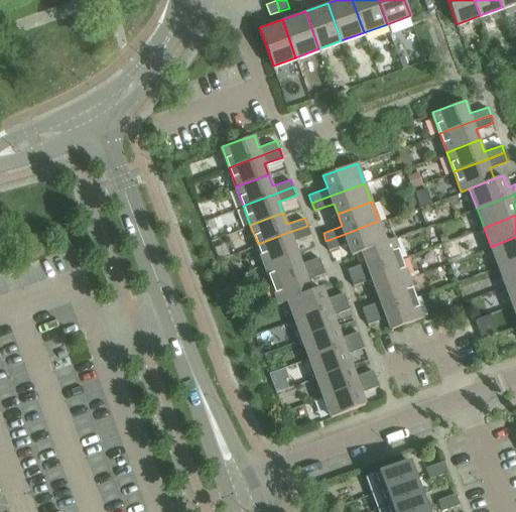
[(352,254),(362,251),(385,241),(378,221),(345,234),(326,241),(330,249),(348,242),(352,254)]
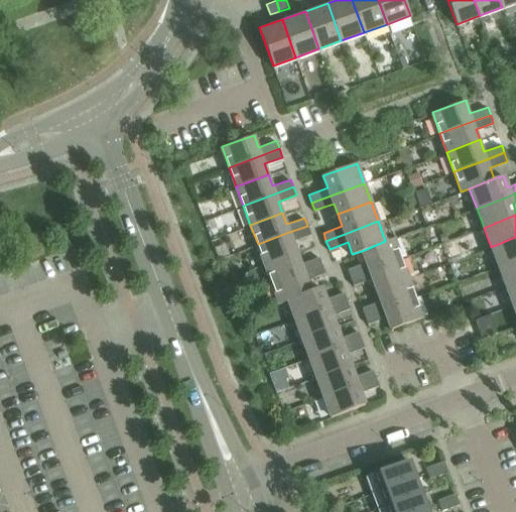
[(258,244),(265,263),(296,251),(292,241),(310,234),(307,226),(289,232),(258,244)]
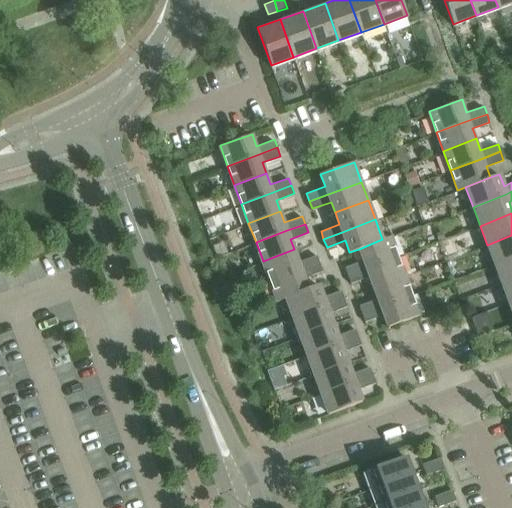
[(511,235),(487,245),(494,264),(511,256),(511,235)]
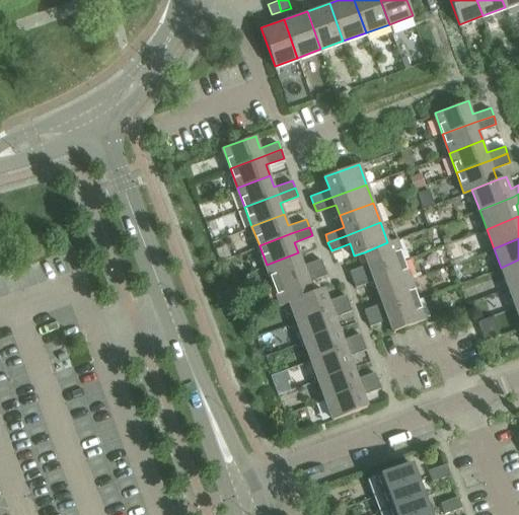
[(350,270),(353,278),(370,272),(403,260),(396,239),(387,242),(364,252),(368,264),(350,270)]
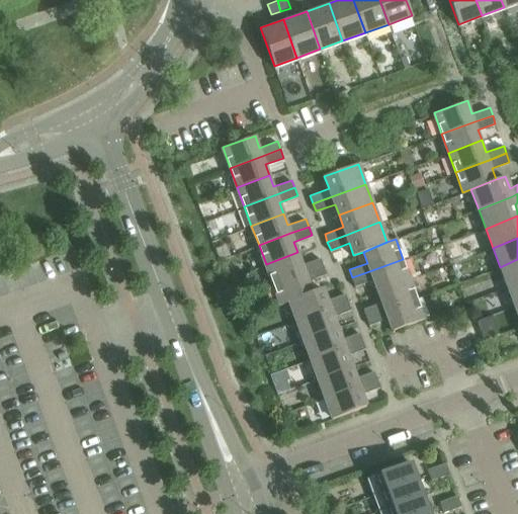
[(266,264),(273,283),(305,272),(323,265),(320,257),(301,263),(297,252),(266,264)]
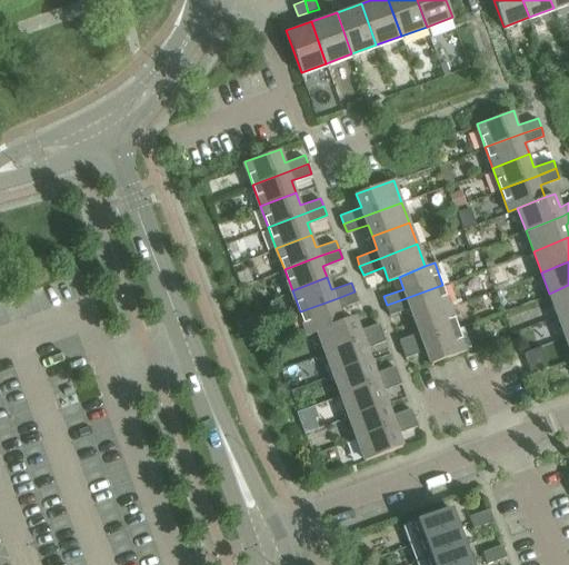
[(409,307),(413,318),(450,305),(442,285),(406,298),(387,305),(390,314),(409,307)]
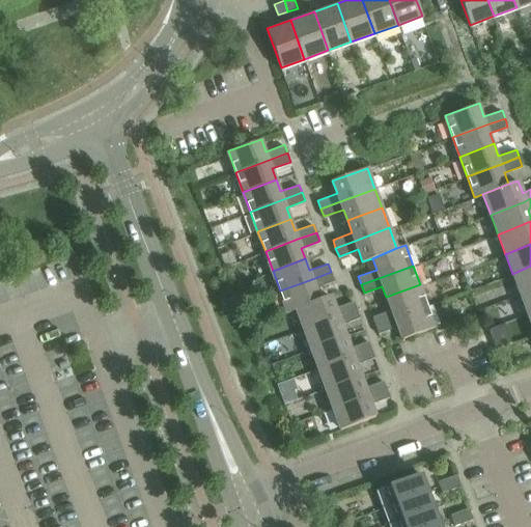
[(530,266),(512,274),(520,294),(530,288),(530,266)]
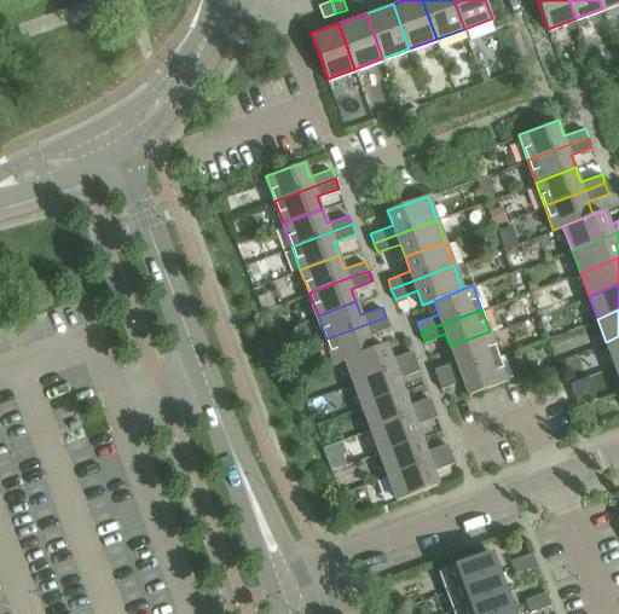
[(364,325),(327,339),(335,363),(345,358),(372,347),(368,335),(389,326),(386,317),(364,325)]
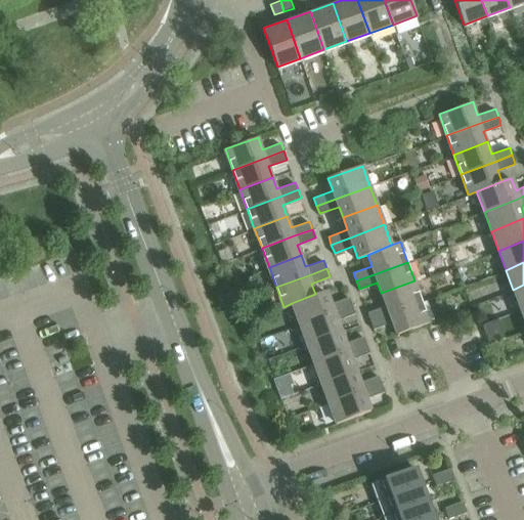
[(367,312),(370,319),(388,313),(422,301),(415,280),(381,293),(386,305),(367,312)]
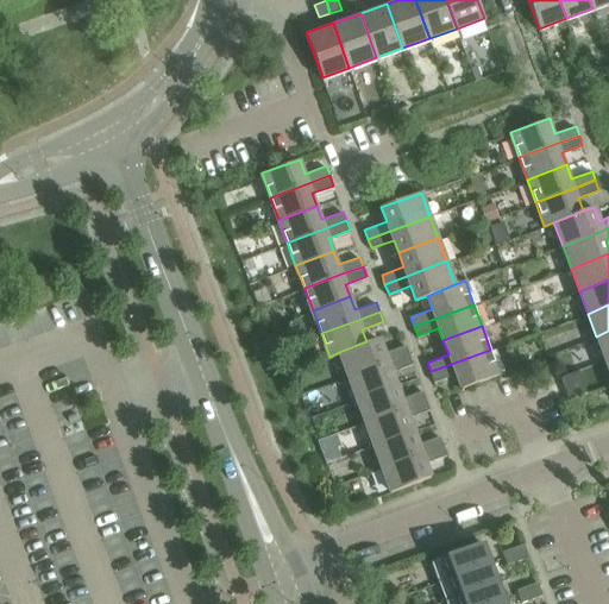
[(608,331),(596,337),(604,358),(608,356),(608,331)]
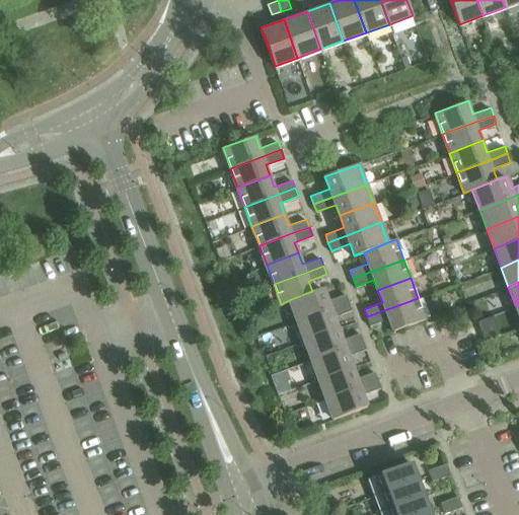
[(289,300),(296,320),(330,308),(349,301),(346,293),(327,300),(323,287),(312,291),(289,300)]
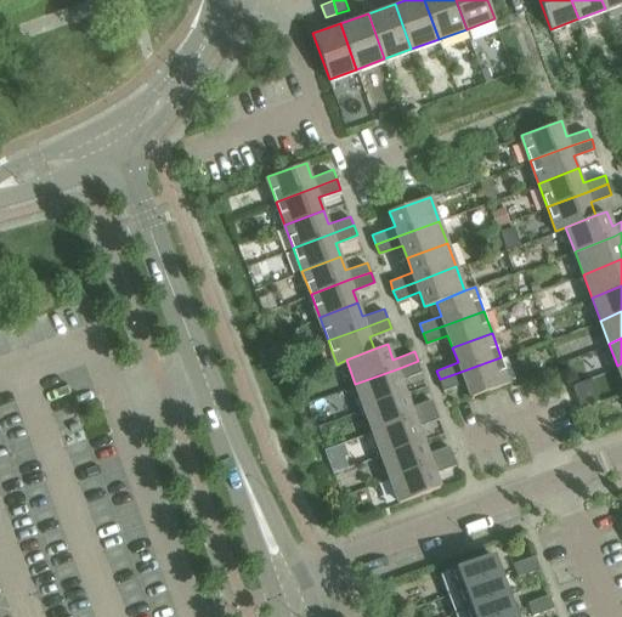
[(509,381),(501,357),(461,372),(440,379),(442,389),(464,381),(470,396),(509,381)]
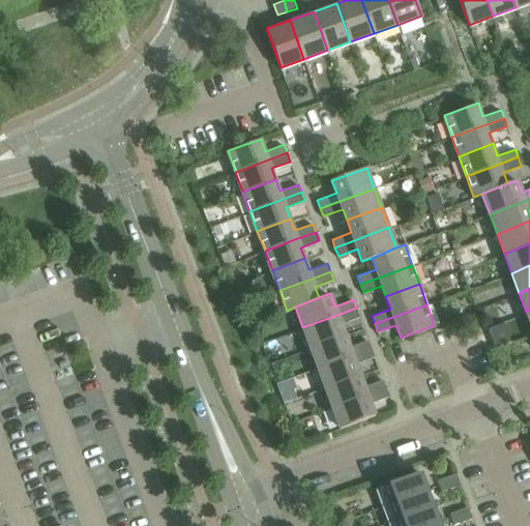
[(337,315),(302,327),(310,347),(345,334),(341,322),(359,316),(356,308),(337,315)]
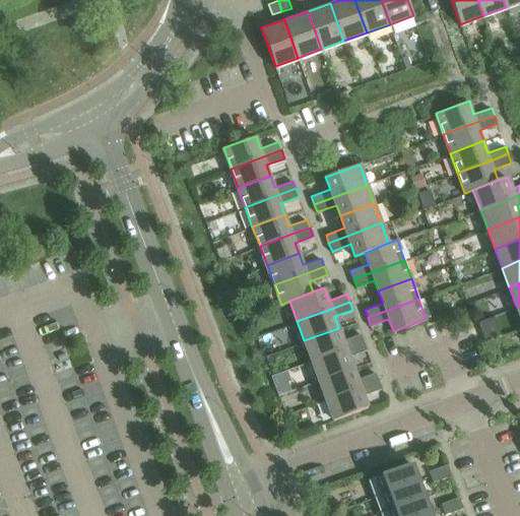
[(342,339),(338,328),(304,340),(311,360),(345,347),(364,340),(361,333),(342,339)]
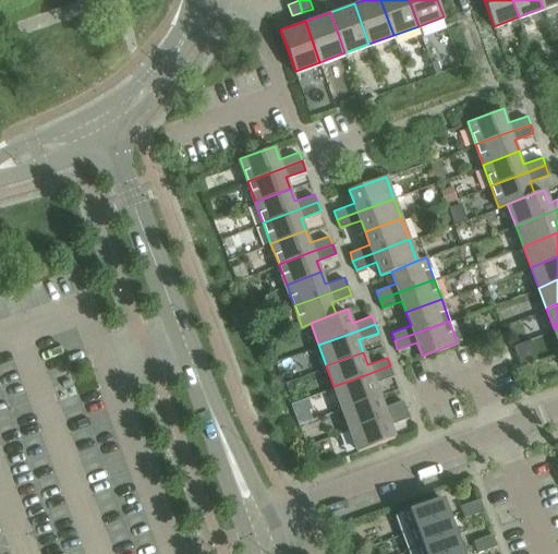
[(334,386),(342,407),(378,394),(374,382),(393,374),(390,365),(371,373),(334,386)]
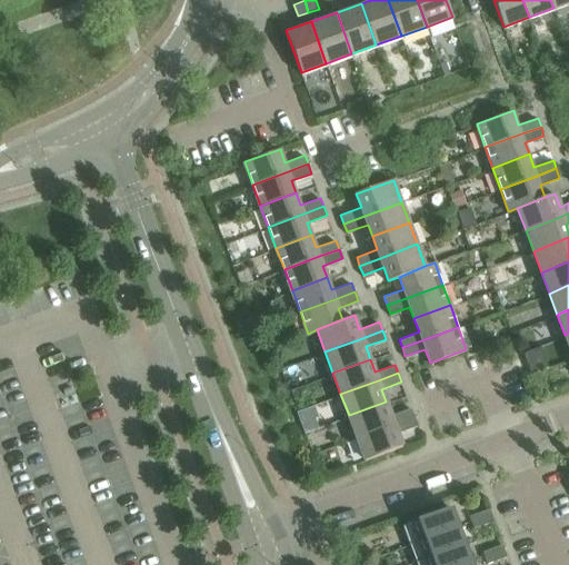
[(386,402),(349,415),(356,436),(393,423),(413,415),(410,407),(390,414),(386,402)]
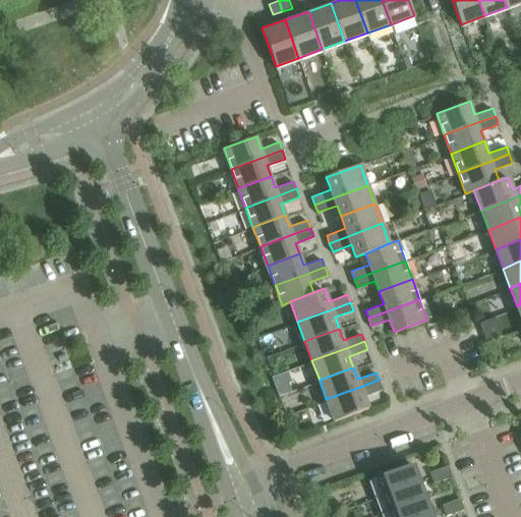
[(382,388),(379,380),(360,387),(326,399),(334,419),(367,407),(363,395),(382,388)]
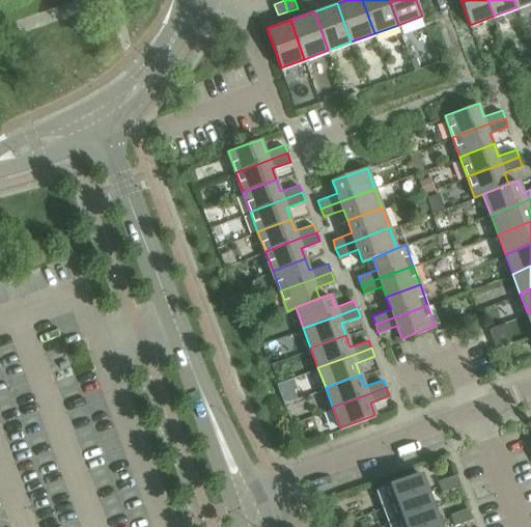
[(375,489),(383,507),(427,490),(421,472),(375,489)]
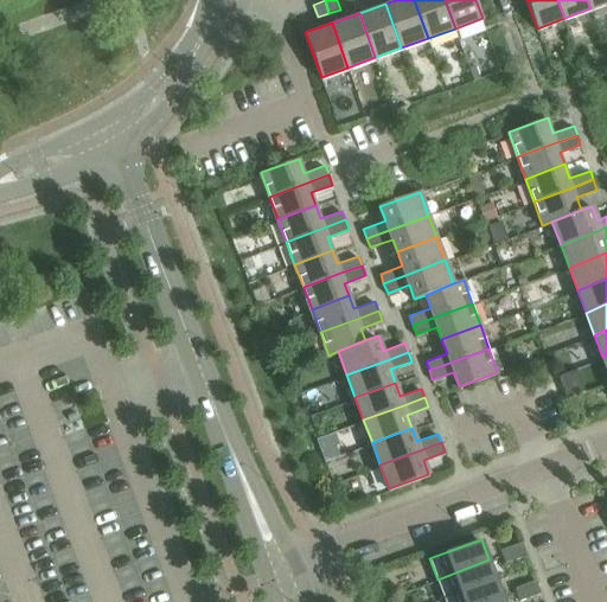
[(522,540),(511,544),(516,557),(526,554),(522,540)]
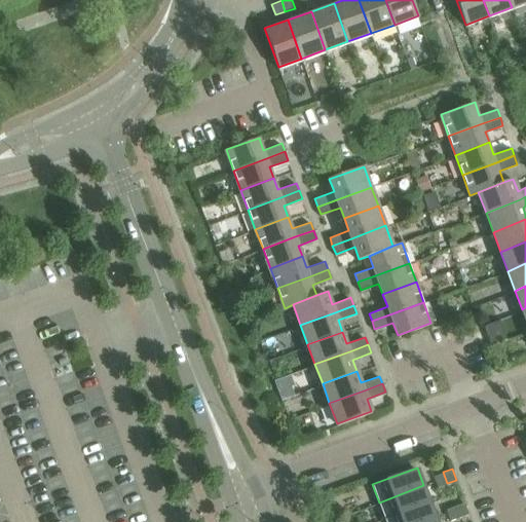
[(443,472),(434,476),(438,486),(447,483),(443,472)]
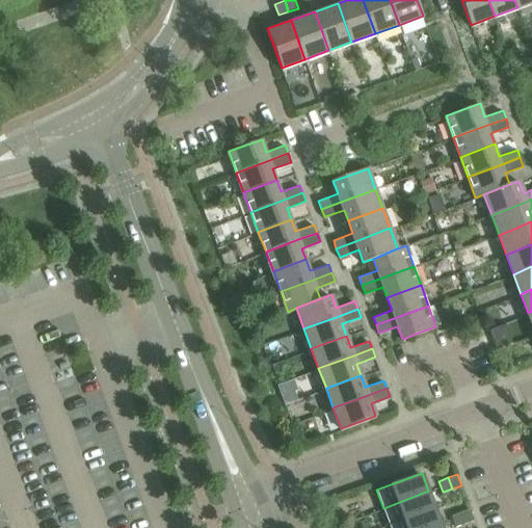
[(383,508),(390,525),(434,507),(428,491),(383,508)]
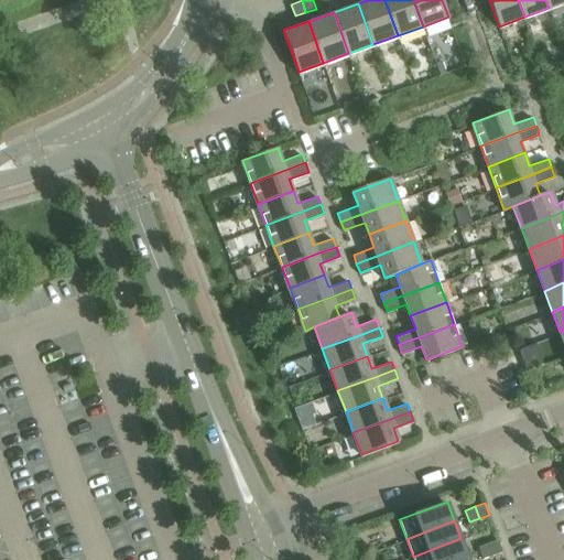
[(498,537),(488,540),(492,552),(502,549),(498,537)]
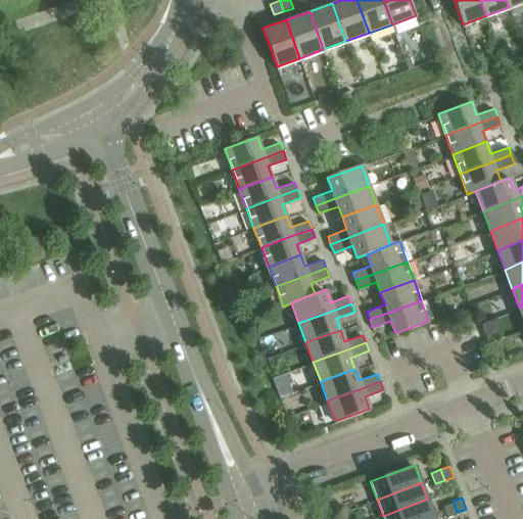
[(383,516),(384,518),(422,518),(433,515),(427,499),(383,516)]
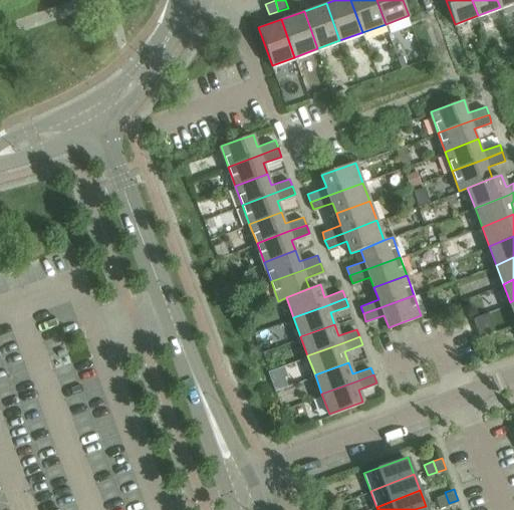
[(445,492),(436,496),(440,507),(449,503),(445,492)]
